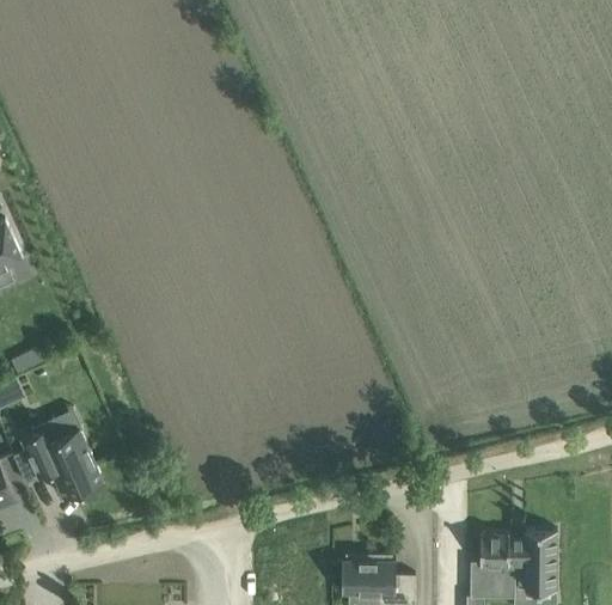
[(5,224),(0,225),(0,273),(23,263),(5,224)]
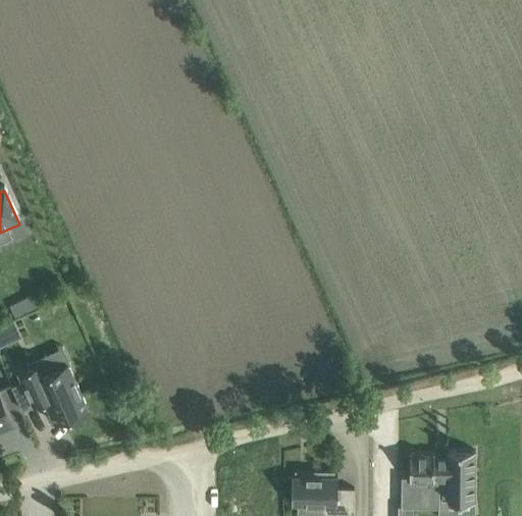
[(32,302),(22,306),(28,318),(37,314),(32,302)]
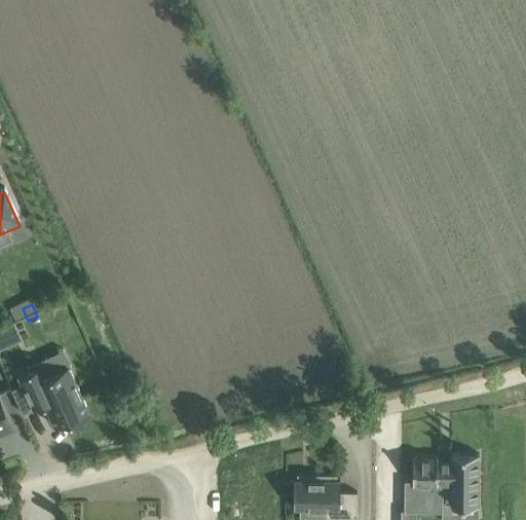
[(29,375),(19,380),(23,390),(33,413),(44,408),(54,431),(88,415),(69,373),(68,371),(41,383),(37,372),(29,375)]
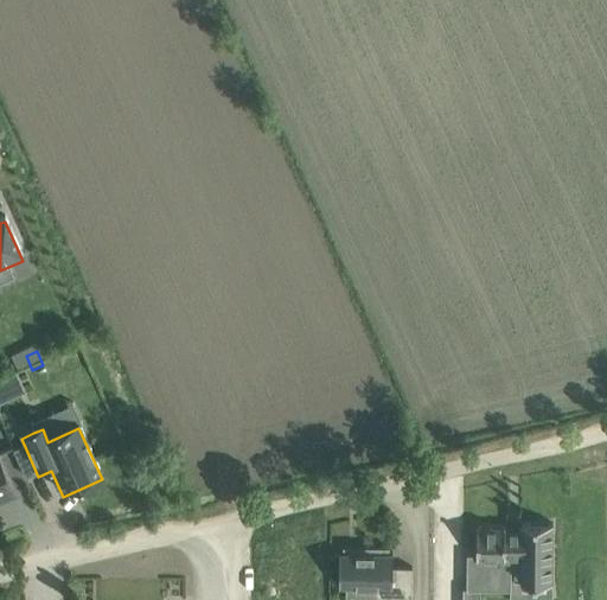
[(0,506),(16,500),(0,465),(0,506)]
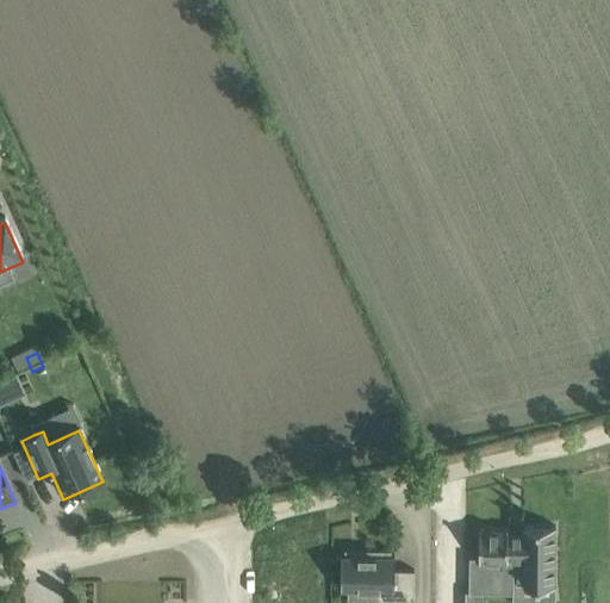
[(468,598),(483,598),(512,598),(512,579),(523,579),(523,590),(523,591),(555,591),(555,590),(554,590),(554,534),(555,534),(555,532),(523,532),(523,534),(523,540),(506,540),(506,535),(505,535),(505,536),(479,536),(479,535),(478,535),(478,564),(468,564),(468,598)]
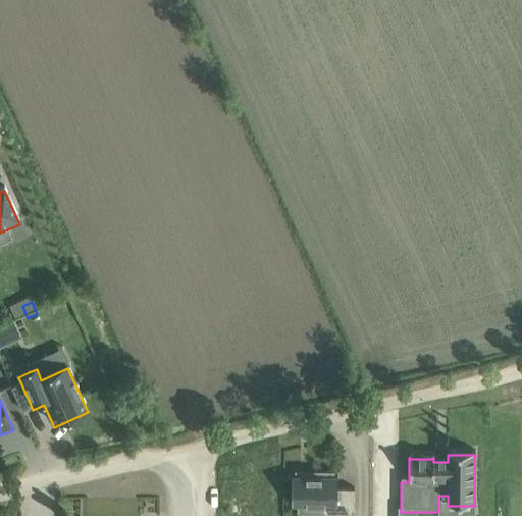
[(292,480),(292,509),(321,509),(321,515),(354,515),(354,493),(337,493),(337,480),(332,480),(332,477),(334,477),(334,475),(295,475),(295,476),(297,476),(297,480),(292,480)]
